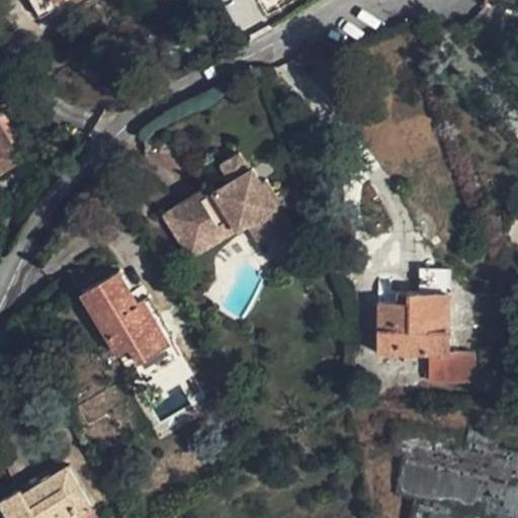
[(30,0),(40,17),(71,0),(30,0)]
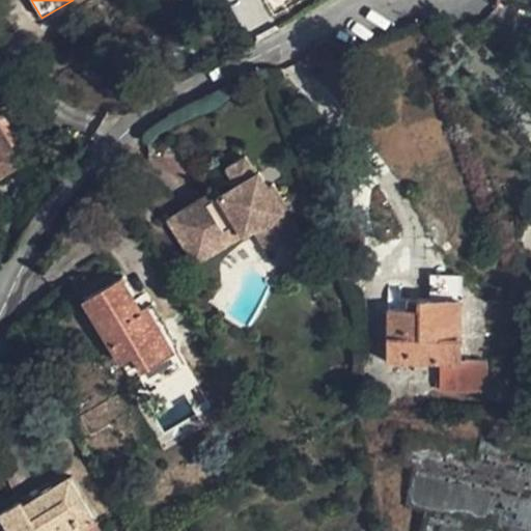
[(245,2),(246,26),(262,25),(261,0),(235,0),(236,2),(245,2)]
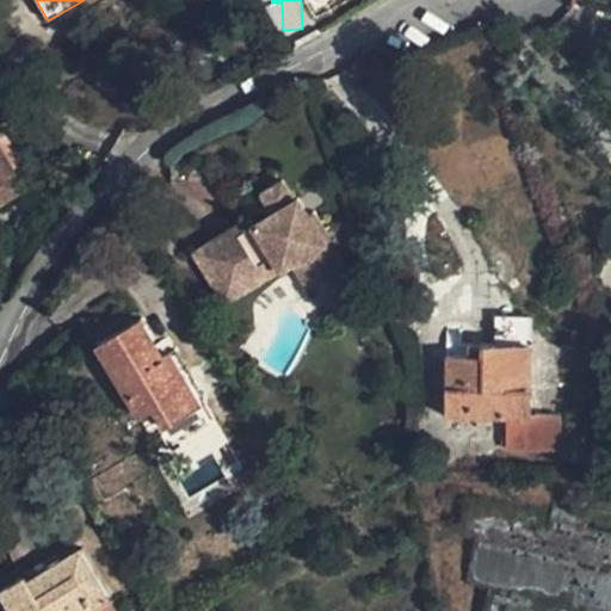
[(7,134),(0,130),(0,149),(12,170),(24,161),(7,134)]
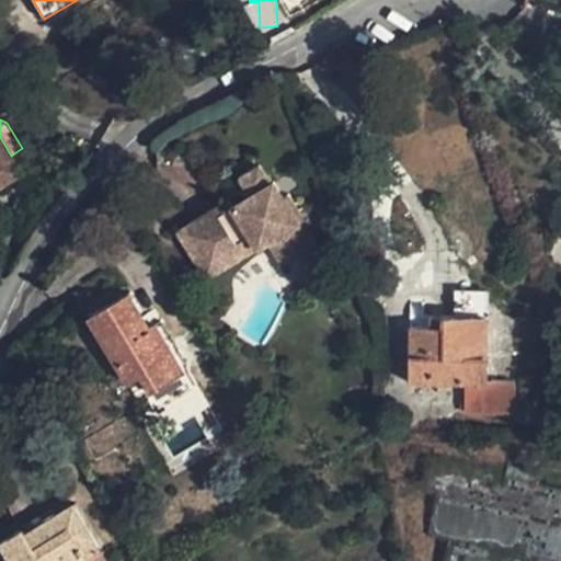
[(0,184),(14,176),(3,160),(11,156),(0,137),(0,184)]
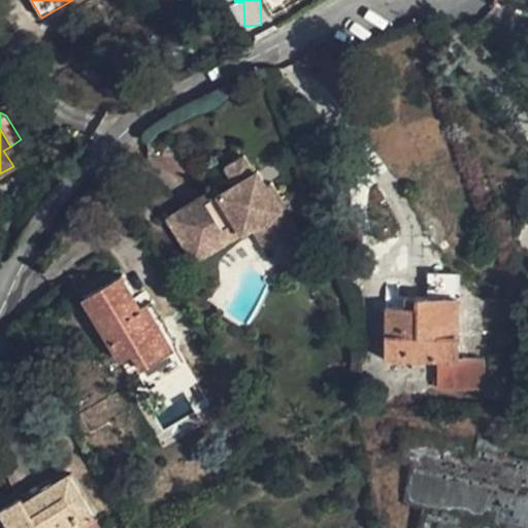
[(225,166),(235,184),(255,171),(244,154),(225,166)]
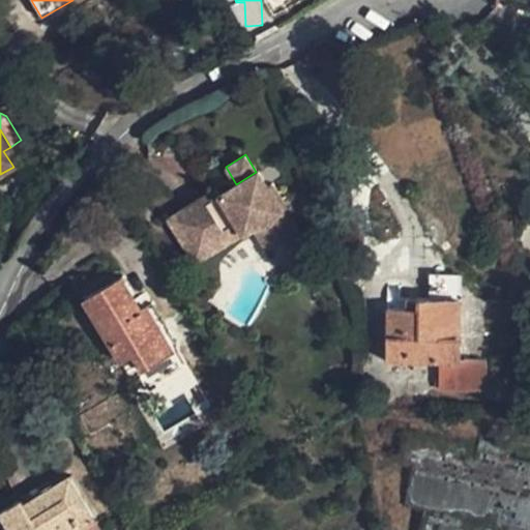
[(236,223),(243,234),(254,227),(268,249),(272,246),(291,235),(296,232),(283,210),(287,207),(272,184),(268,187),(258,171),(256,172),(236,184),(219,194),(216,187),(176,212),(197,246),(236,223)]
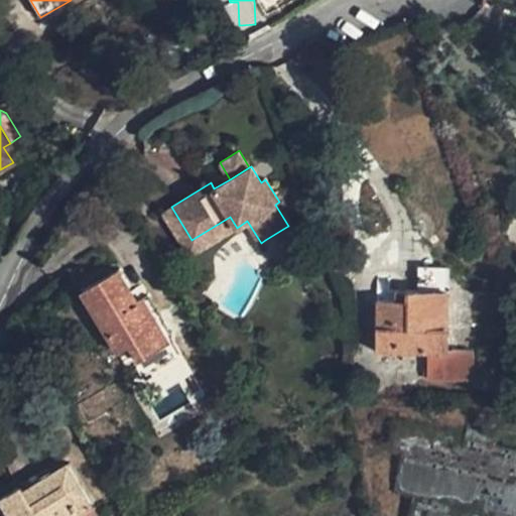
[(182,245),(191,240),(171,207),(162,212),(182,245)]
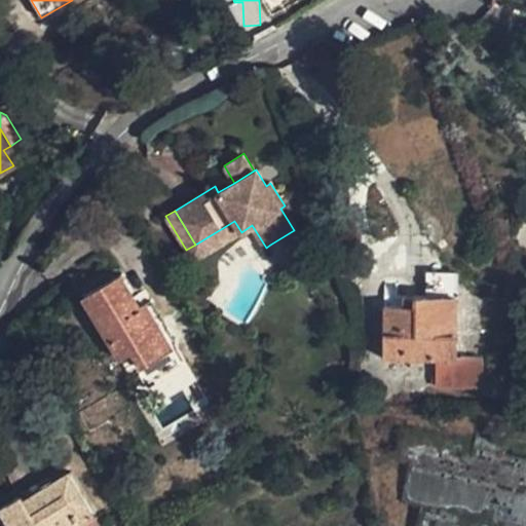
[(186,250),(193,261),(241,232),(234,221),(195,245),(186,250)]
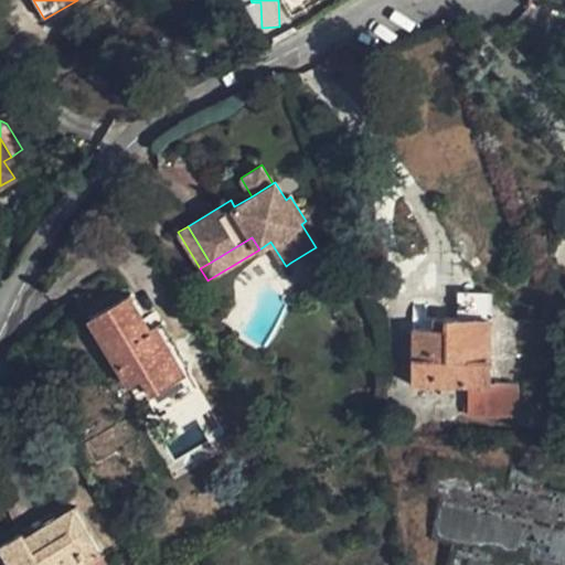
[(129,295),(89,318),(128,385),(142,377),(152,394),(185,375),(157,326),(149,330),(129,295)]
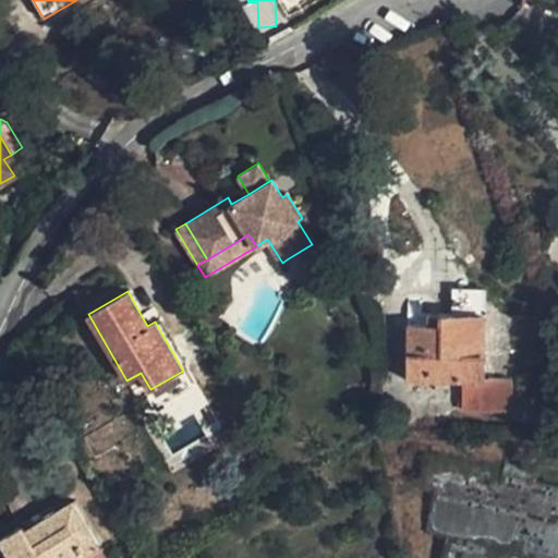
[(483,311),(483,291),(452,291),(452,311),(483,311)]
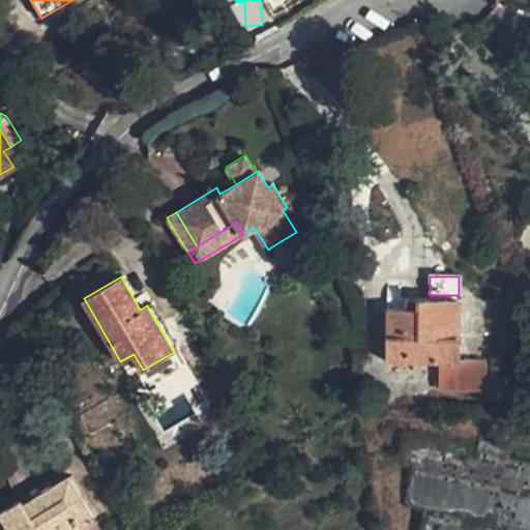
[(438,388),(487,389),(488,359),(459,358),(461,298),(417,297),(417,308),(406,307),(388,307),(387,359),(439,361),(438,388)]
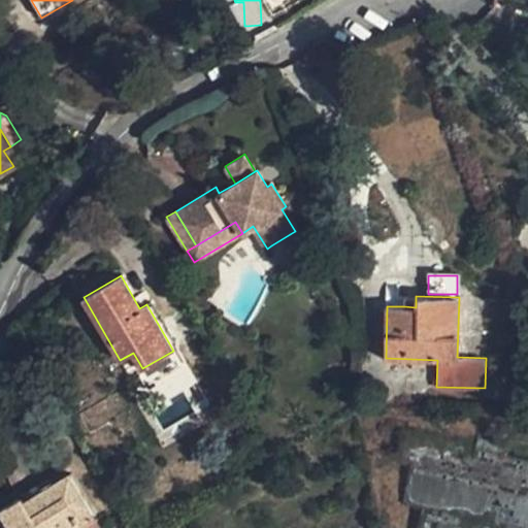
[(416,307),(416,296),(405,296),(404,306),(416,307)]
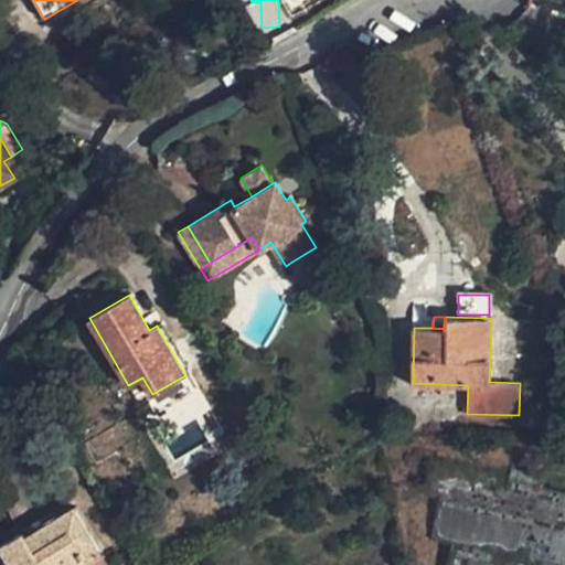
[(433,533),(501,555),(512,520),(445,498),(433,533)]
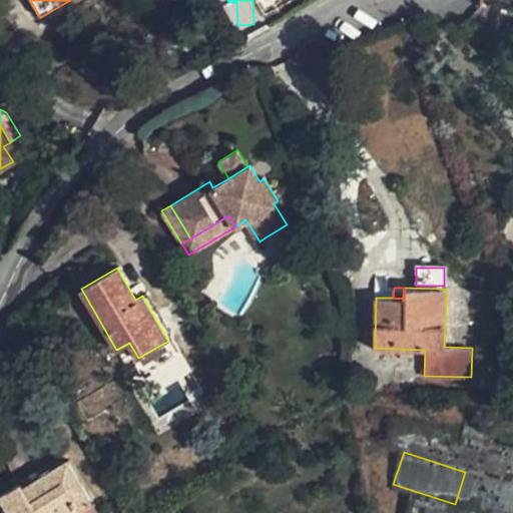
[(1,495),(11,512),(81,512),(78,507),(90,500),(67,461),(23,487),(21,483),(1,495)]
